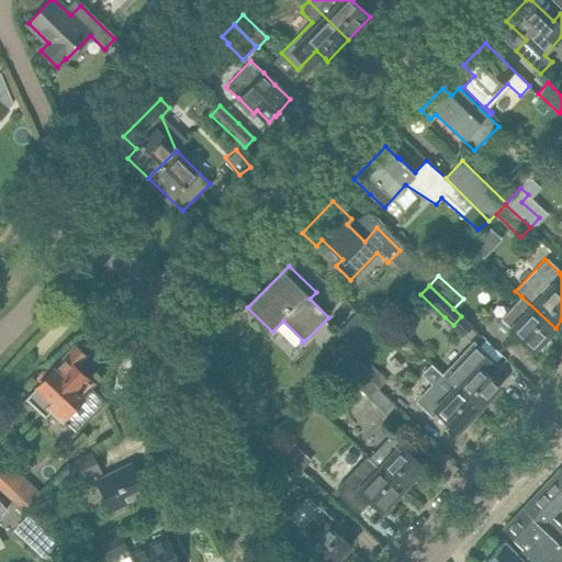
[(521,296),(501,318),(534,350),(555,328),(521,296)]
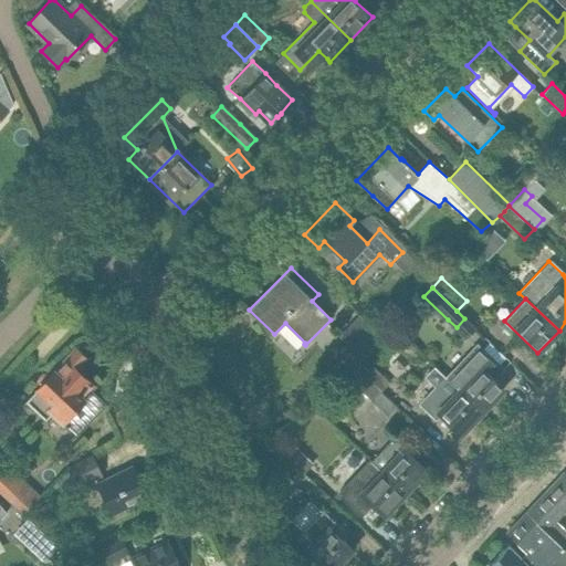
[(383,337),(359,315),(339,336),(363,358),(383,337)]
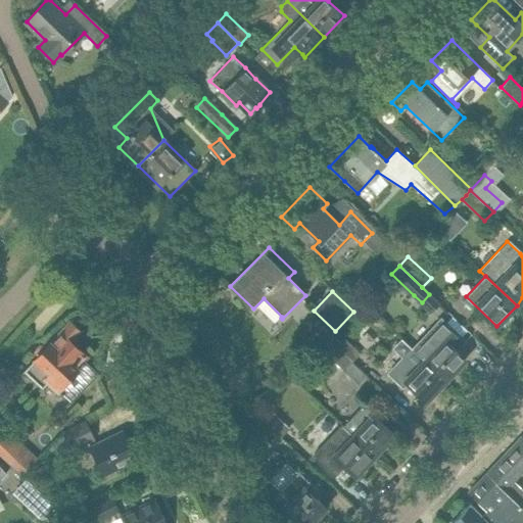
[(431,329),(412,348),(413,349),(445,380),(465,360),(456,350),(464,341),(465,342),(466,341),(441,318),(431,329)]
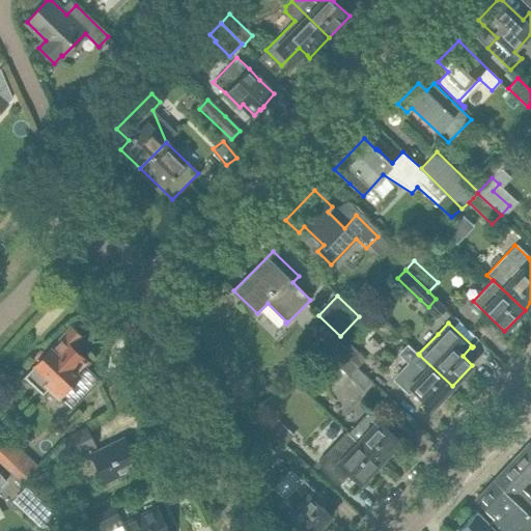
[(82,338),(71,328),(48,352),(45,351),(40,351),(38,353),(36,355),(36,359),(38,361),(24,376),(43,394),(49,388),(58,396),(60,395),(73,408),(100,380),(85,365),(88,362),(73,347),(82,338)]
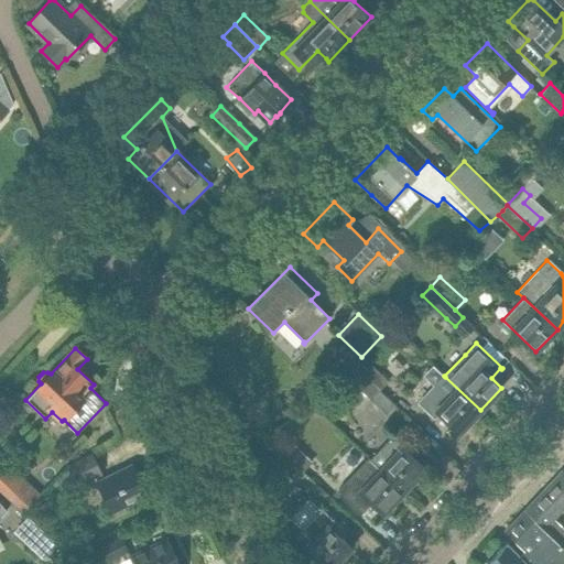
[(355,367),(379,390),(388,380),(364,357),(355,367)]
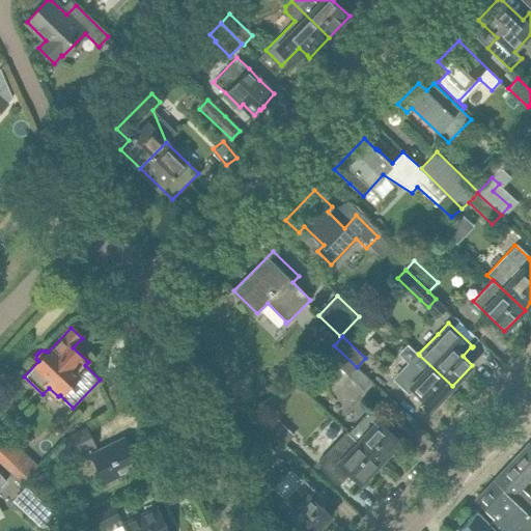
[(332,360),(348,375),(357,367),(334,345),(318,361),(326,367),(332,360)]
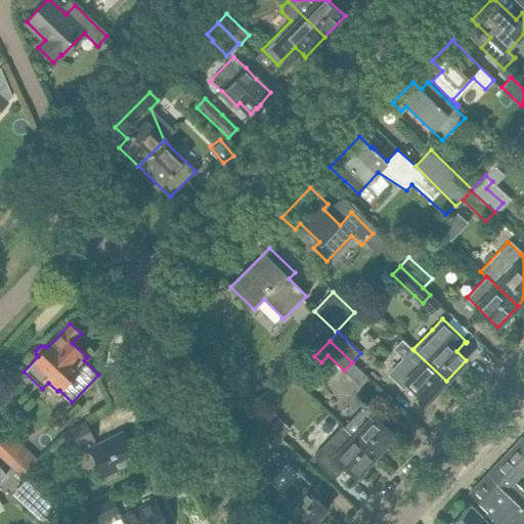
[(413,350),(391,374),(403,385),(405,382),(427,402),(446,381),(413,350)]
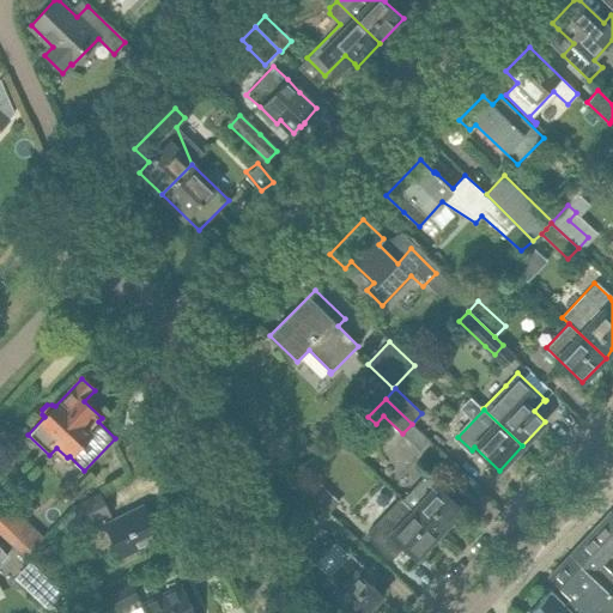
[(428,472),(402,498),(439,533),(462,509),(444,492),(439,487),(442,485),(428,472)]
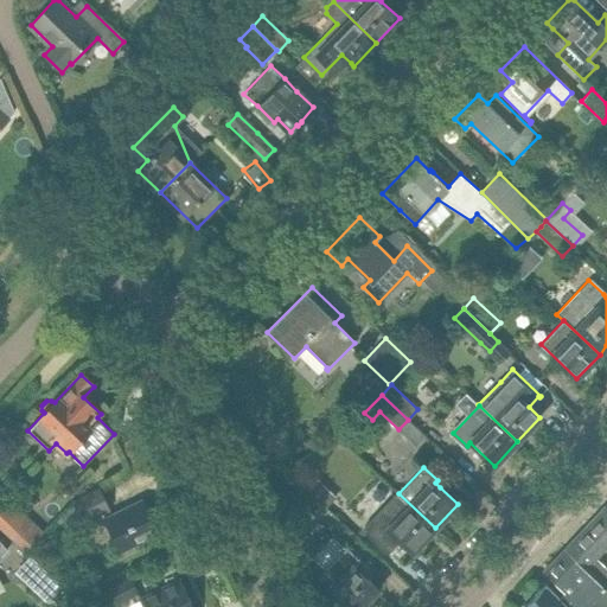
[(299,481),(325,506),(336,496),(310,472),(299,481)]
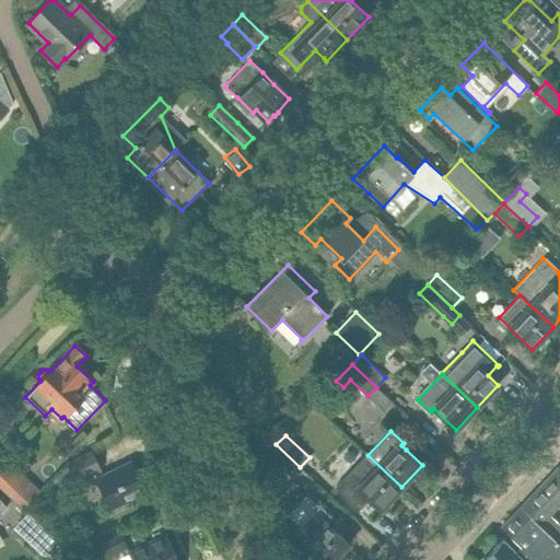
[(291,477),(300,467),(276,444),(267,454),(291,477)]
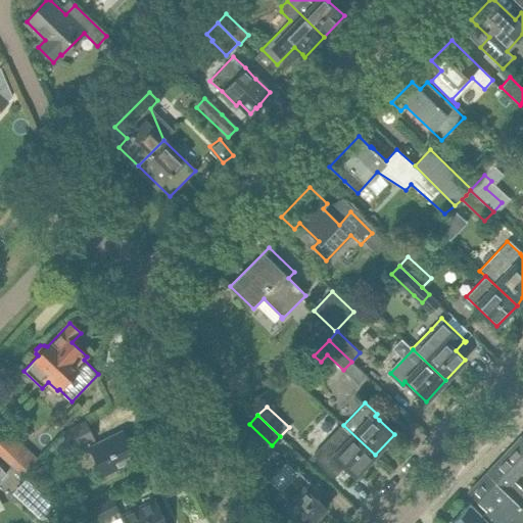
[(85,422),(63,432),(50,445),(55,457),(72,448),(93,438),(85,422)]
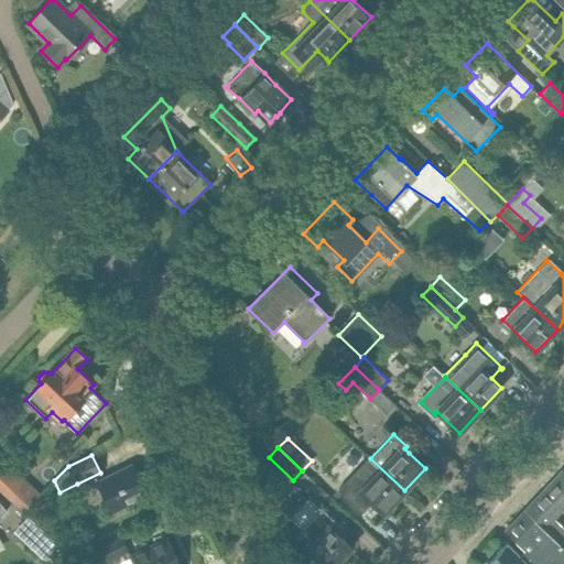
[(368,457),(337,489),(342,492),(362,513),(372,503),(383,513),(404,490),(370,458),(368,457)]
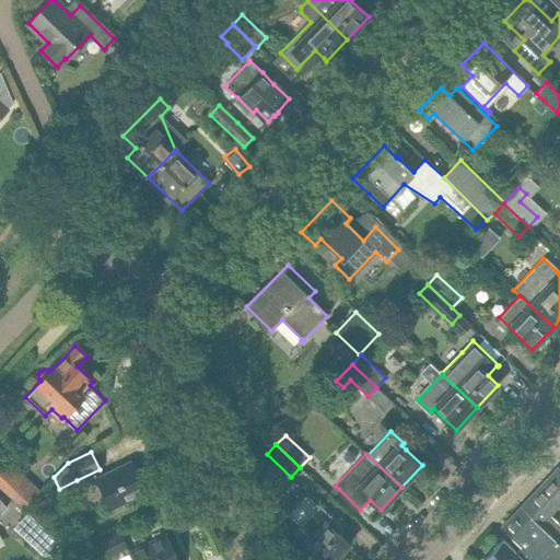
[(0,465),(0,487),(23,509),(41,490),(6,459),(0,465)]
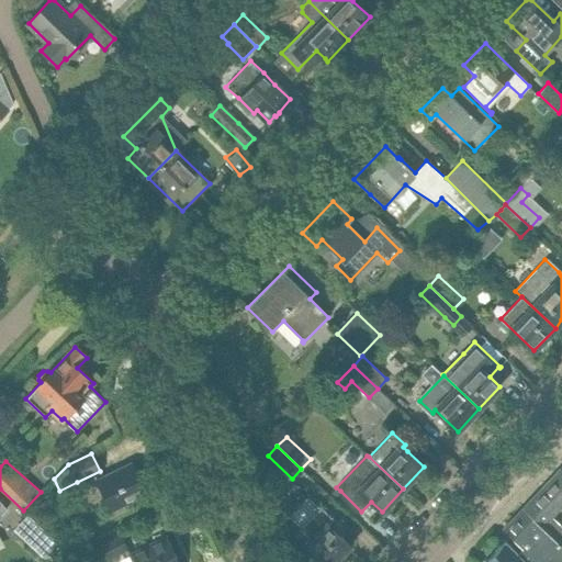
[(126,503),(146,494),(132,463),(112,473),(97,480),(111,510),(126,503)]
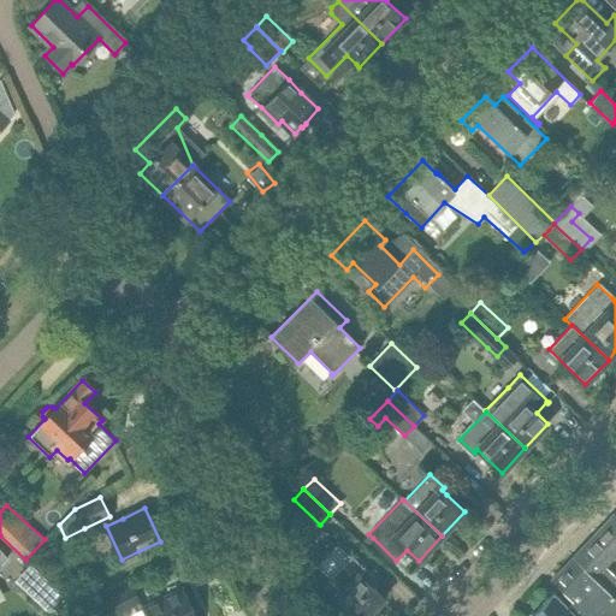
[(615,515),(614,514),(593,535),(614,555),(615,556),(615,515)]
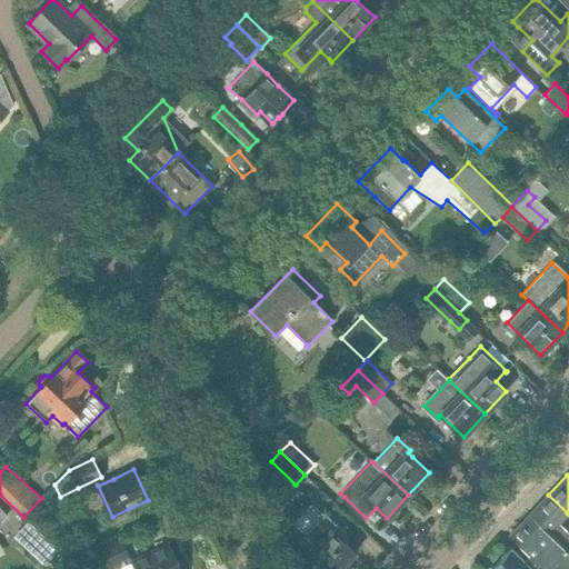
[(568,542),(568,533),(558,522),(567,512),(548,495),(529,515),(549,533),(565,548),(568,542)]
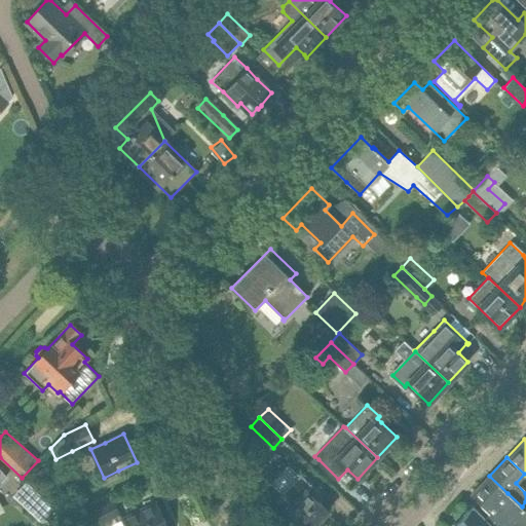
[(323,496),(314,487),(300,474),(280,495),(292,505),(286,511),(301,525),(311,525),(327,511),(317,501),(323,496)]
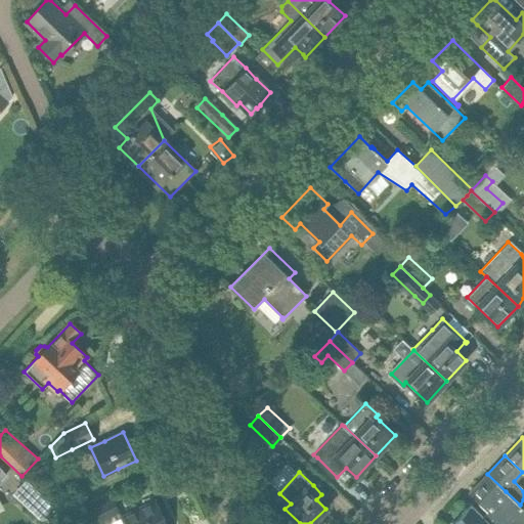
[(506,491),(487,474),(470,491),(488,510),(483,515),(491,523),(520,523),(523,521),(523,510),(519,506),(520,505),(506,491)]
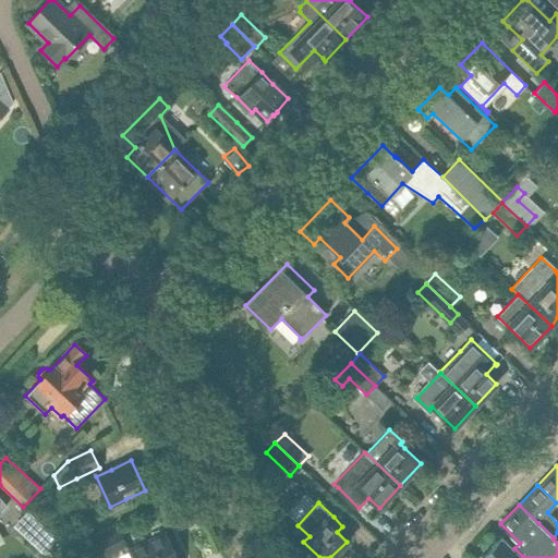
[(92,531),(97,541),(117,531),(112,521),(92,531)]
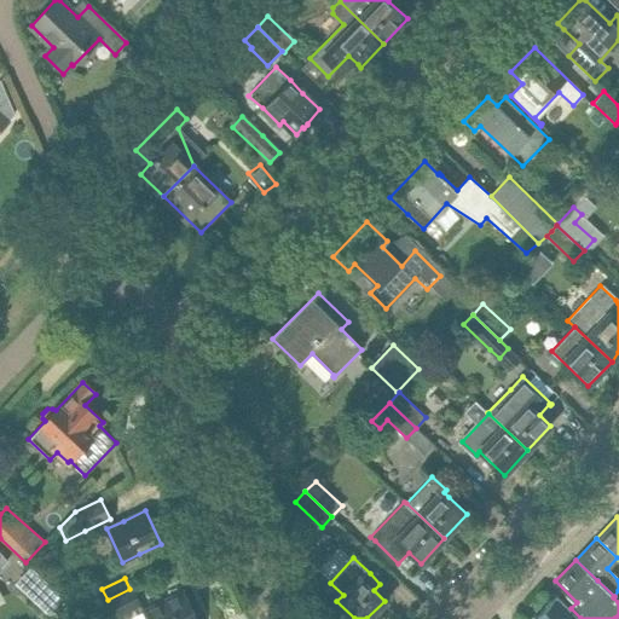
[(116,617),(140,606),(132,590),(109,601),(116,617)]
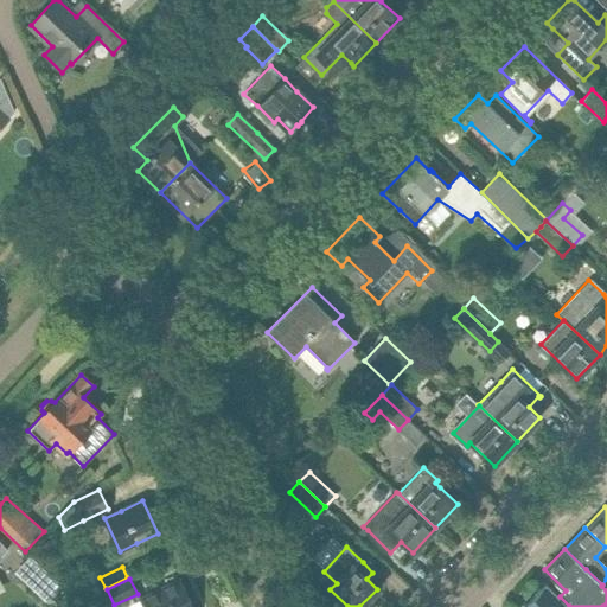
[(192,606),(180,581),(159,590),(145,598),(148,606),(192,606)]
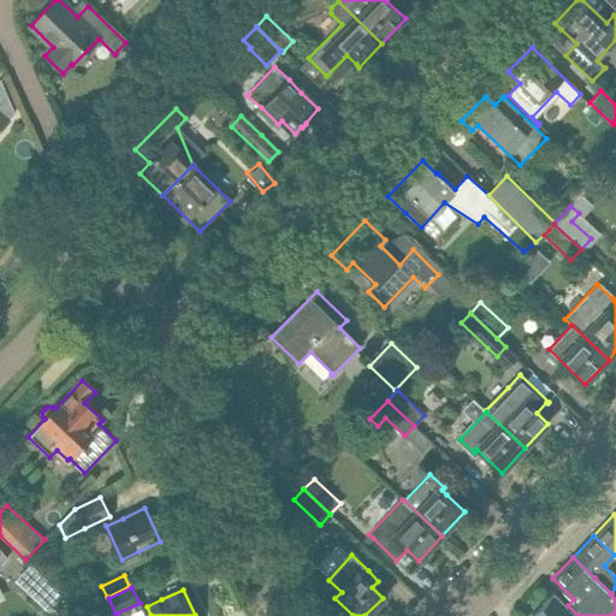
[(578,615),(568,605),(554,592),(529,615),(578,615)]
